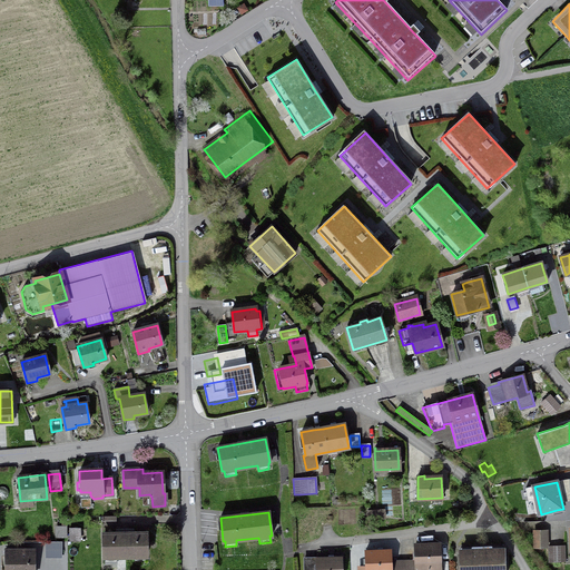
[(117,557),(125,557),(134,557),(134,562),(146,562),(146,533),(133,533),(133,530),(129,530),(125,530),(121,530),(116,530),(116,533),(104,534),(104,563),(117,562),(117,557)]
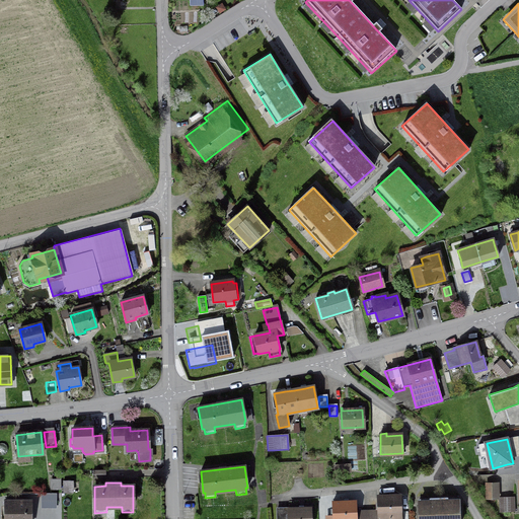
[(497,499),(497,498),(496,484),(487,484),(488,499),(497,499)]
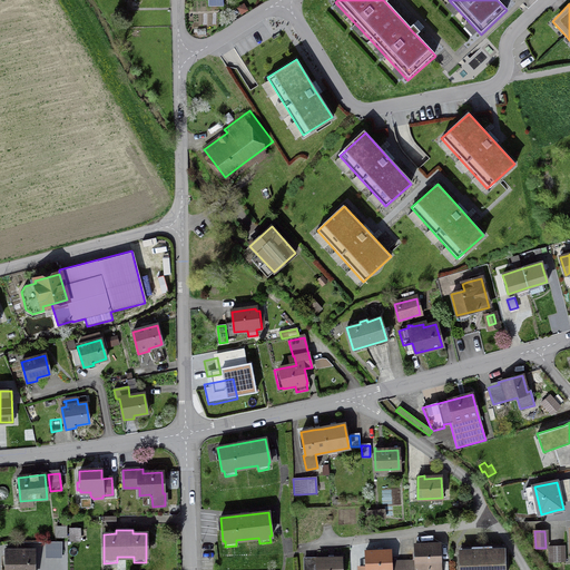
[(61,559),(61,542),(46,541),(46,558),(61,559)]
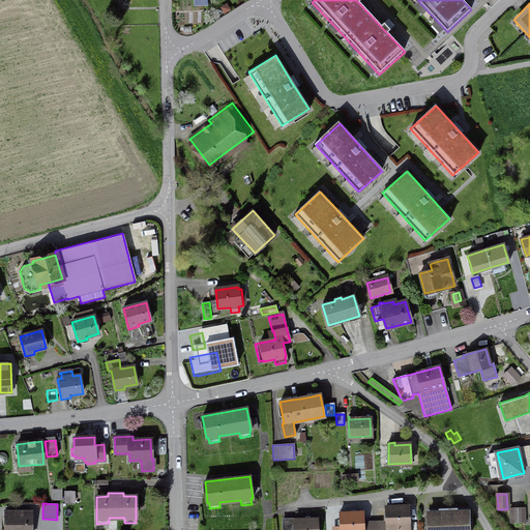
[(409,529),(408,506),(385,507),(386,522),(377,522),(377,529),(409,529)]
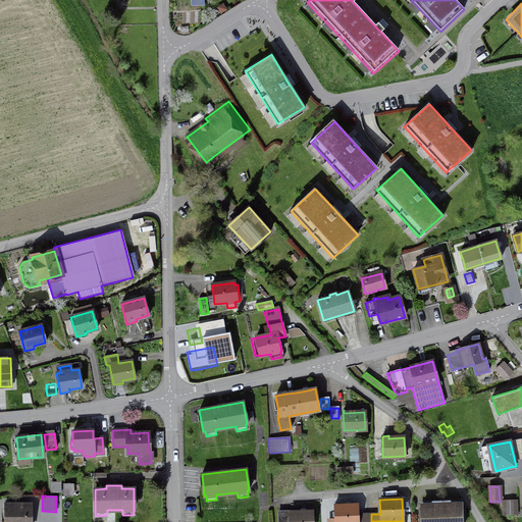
[(517,515),(517,501),(502,501),(503,515),(517,515)]
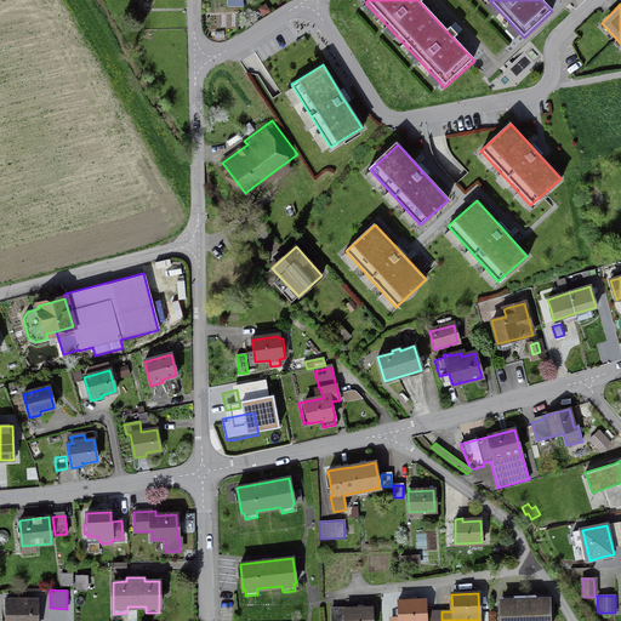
[(24,599),(15,599),(15,600),(5,600),(5,620),(36,620),(38,600),(24,600),(24,599)]
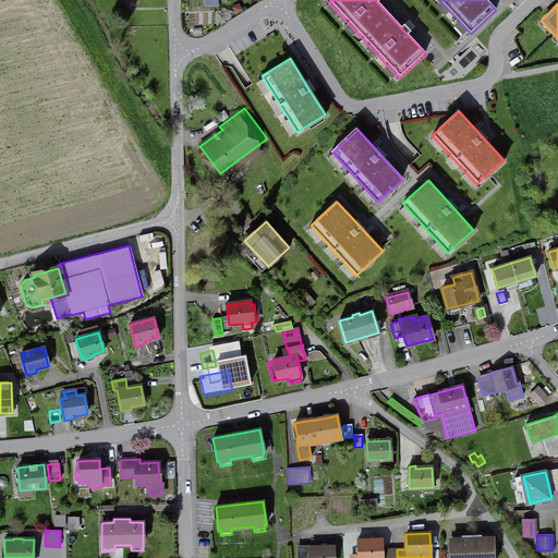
[(482,543),(471,543),(461,543),(458,544),(458,540),(449,540),(449,544),(447,544),(447,550),(450,550),(449,557),(494,557),(493,538),(485,538),(485,543),(482,543)]
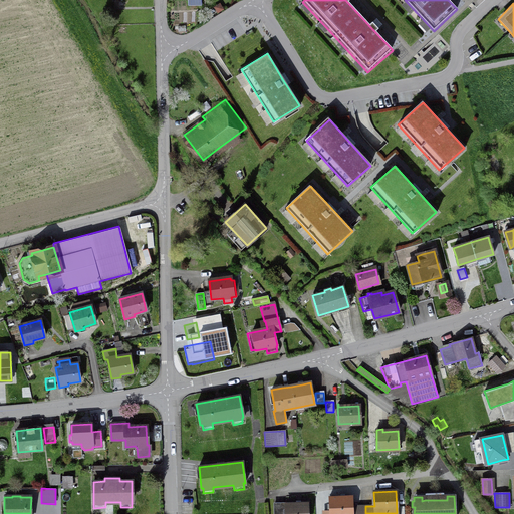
[(351,513),(351,497),(329,498),(330,511),(323,511),(323,513),(351,513)]
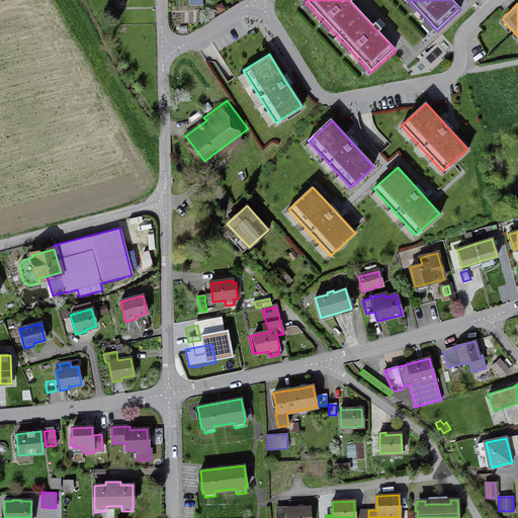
[(310,517),(310,507),(287,508),(287,517),(310,517)]
